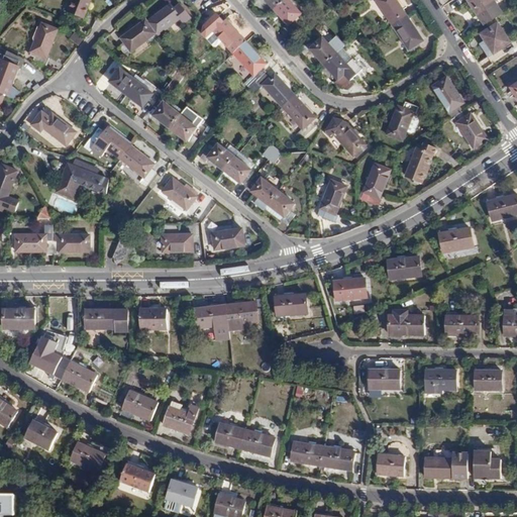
[(92,0),(75,0),(70,12),(76,14),(73,20),(85,25),(88,19),(85,18),(92,0)]
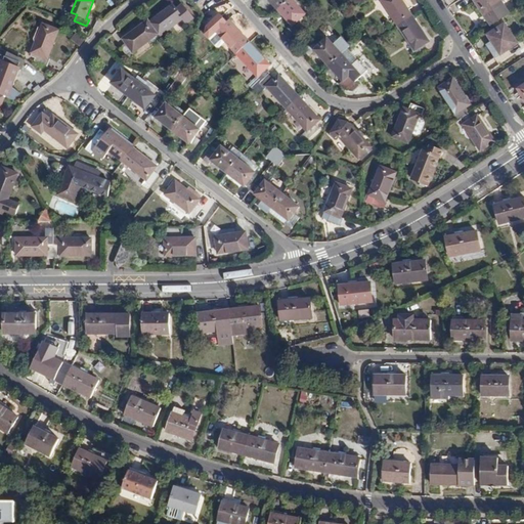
[(268,0),(277,10),(289,0),(268,0)]
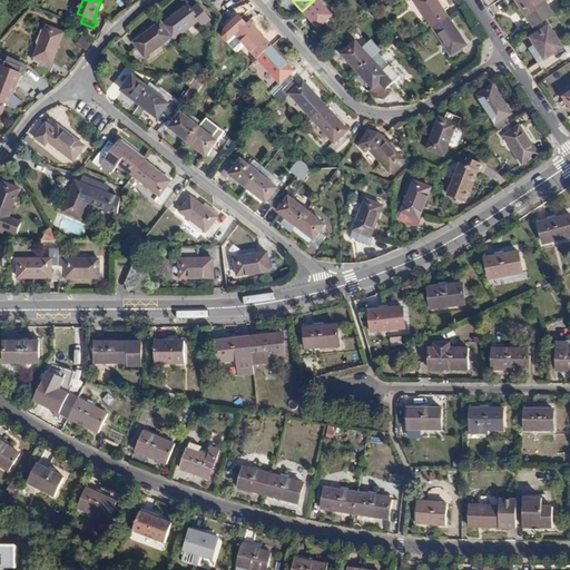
[(332,16),(316,0),(314,0),(302,11),(317,29),(314,32),(318,37),(328,28),(324,23),(332,16)]
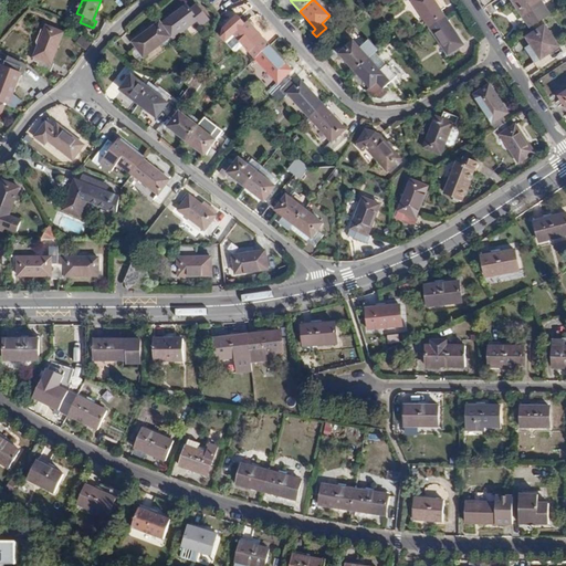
[(432,0),(412,0),(411,1),(429,29),(444,19),(432,0)]
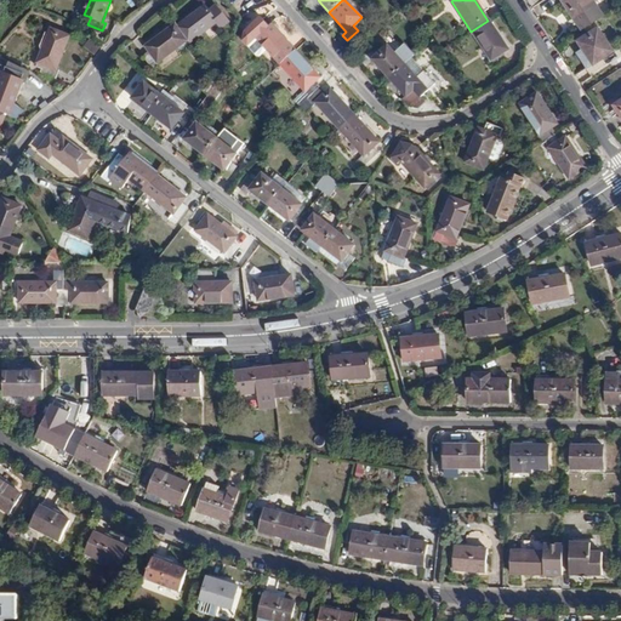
[(592,0),(560,0),(581,32),(603,16),(592,0)]
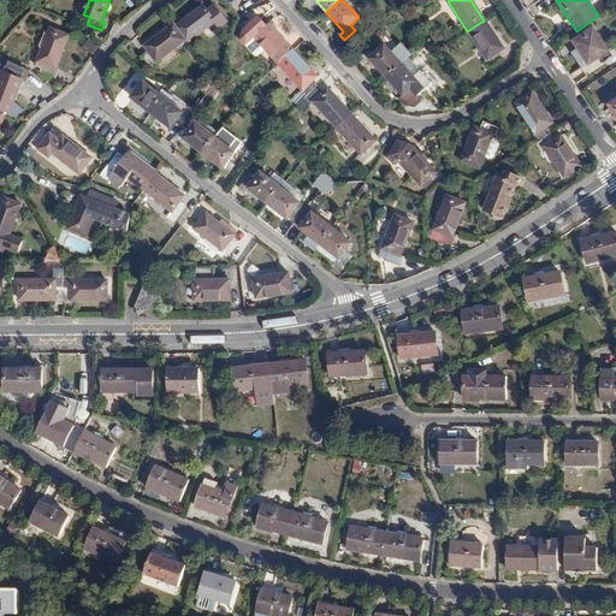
[(205,5),(176,27),(185,41),(187,42),(215,22),(220,28),(227,23),(215,6),(208,11),(205,5)]
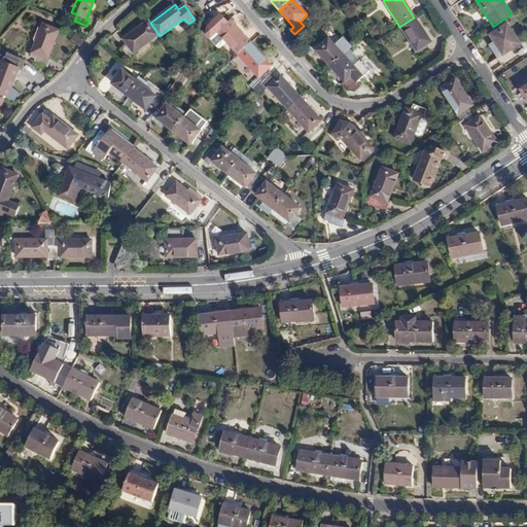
[(229,23),(221,15),(208,28),(206,34),(210,39),(218,32),(226,42),(238,55),(250,43),(231,21),(229,23)]
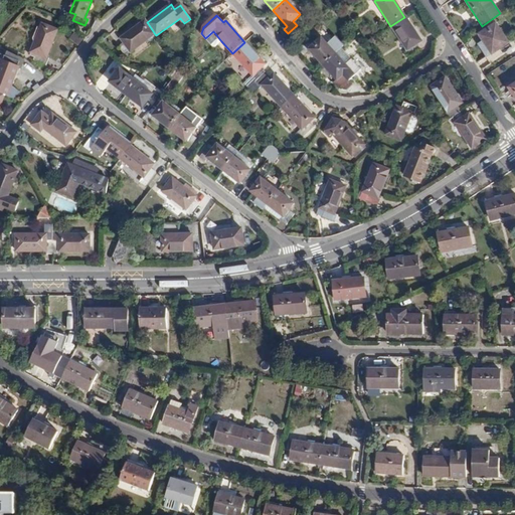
[(421,42),(404,17),(390,26),(407,51),(416,45),(421,42)]
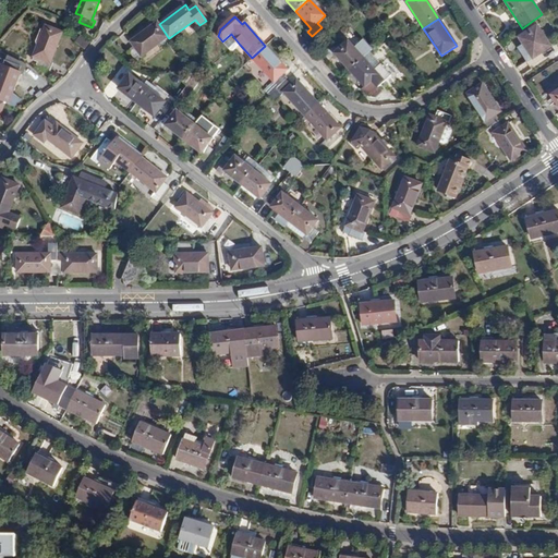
[(157,22),(132,40),(135,47),(131,49),(138,60),(144,57),(143,56),(168,37),(159,24),(157,22)]
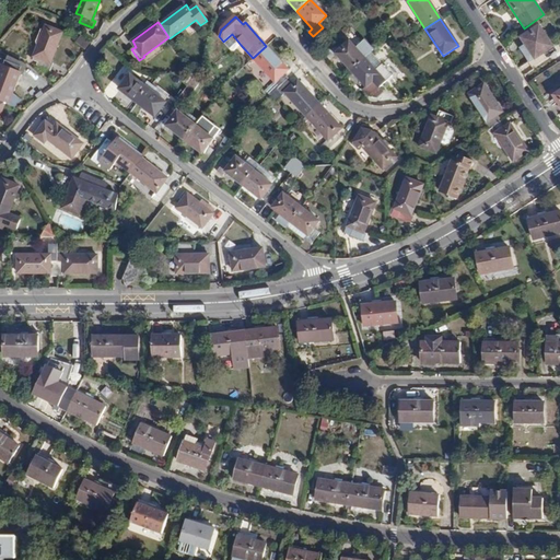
[(540,25),(522,36),(536,58),(553,46),(540,25)]
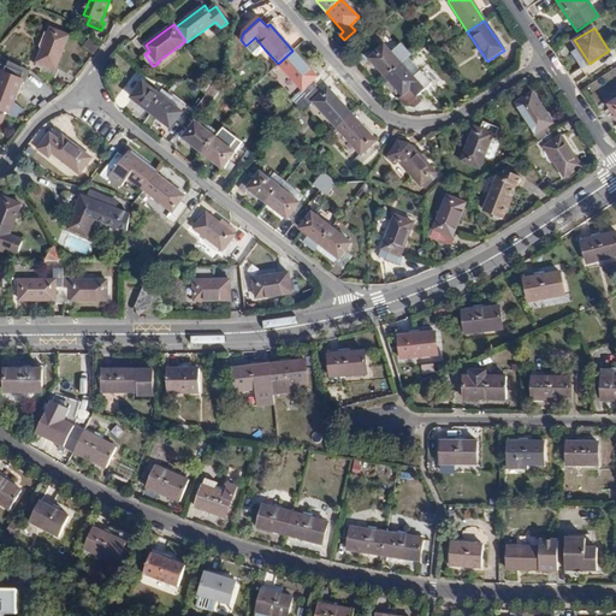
[(70,36),(53,29),(39,61),(46,65),(57,70),(70,36)]
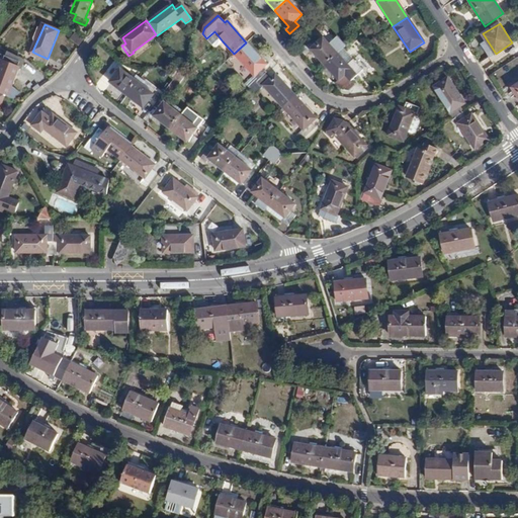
[(319,34),(303,48),(307,54),(311,51),(325,66),(337,55),(343,49),(345,48),(337,37),(329,46),(319,34)]
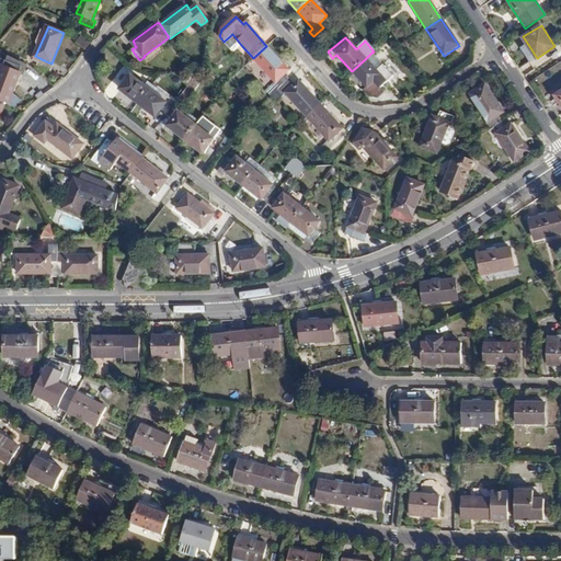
[(288,70),(266,46),(253,58),(276,81),(274,83),(279,90),(289,79),(285,73),(288,70)]
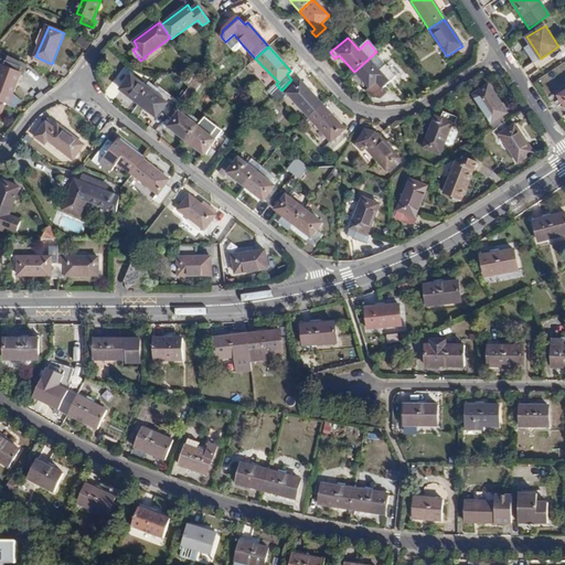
[(457,50),(447,56),(445,57),(449,63),(460,55),(457,50)]
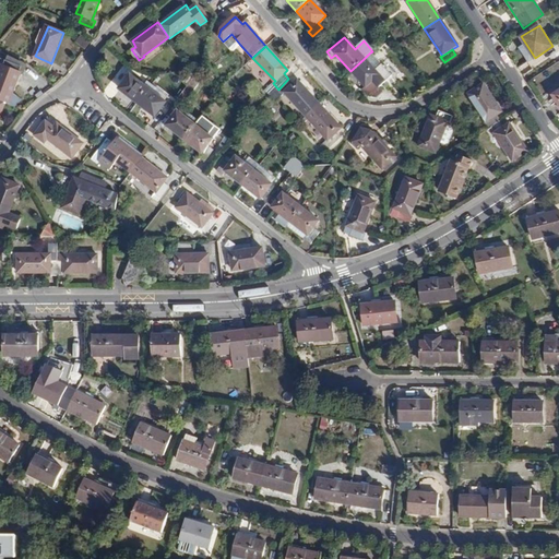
[(0,100),(7,104),(9,104),(15,108),(23,99),(14,92),(21,73),(24,74),(26,67),(0,56),(0,100)]
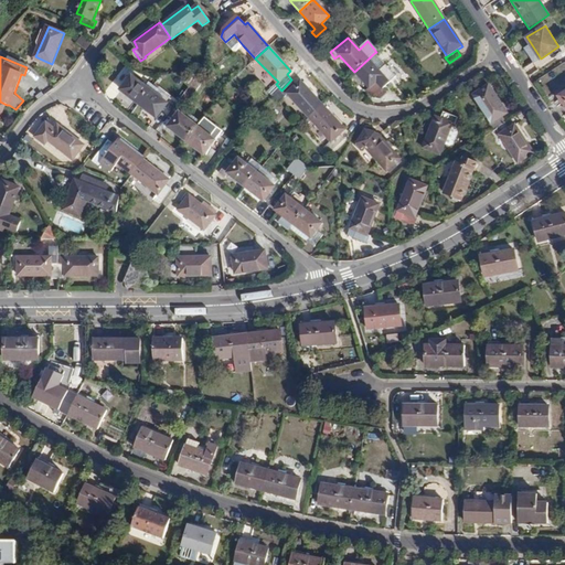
[(52,64),(42,60),(39,65),(52,71),(54,65),(52,64)]
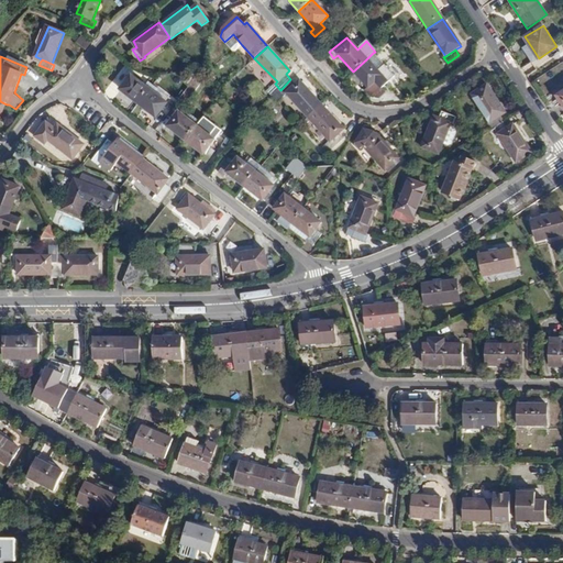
[(377,73),(366,59),(353,72),(368,89),(375,84),(382,90),(395,77),(384,66),(377,73)]
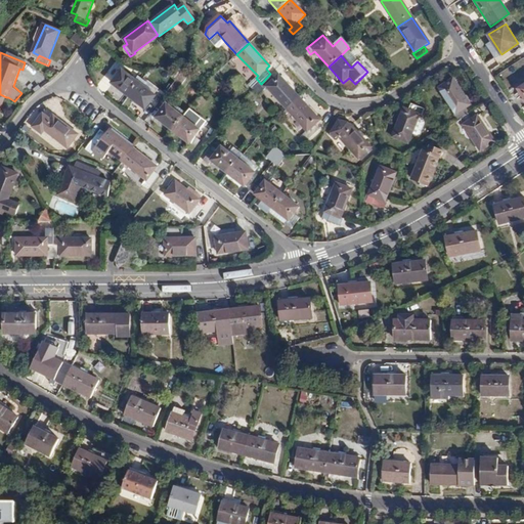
[(184,69),(180,64),(172,74),(177,79),(184,69)]
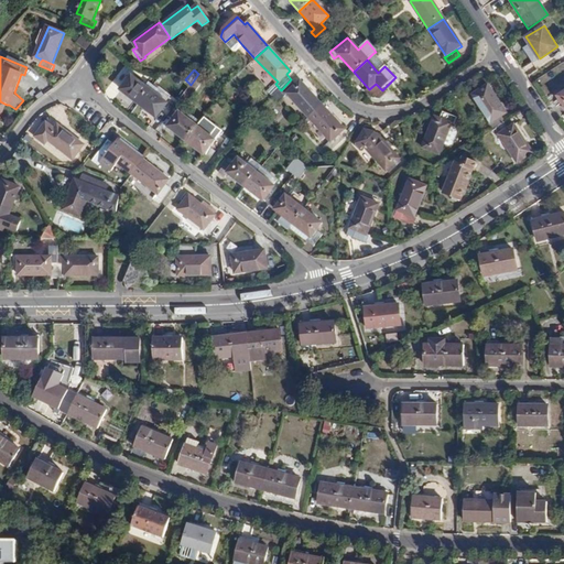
[(205,79),(198,74),(191,85),(177,100),(184,105),(205,79)]
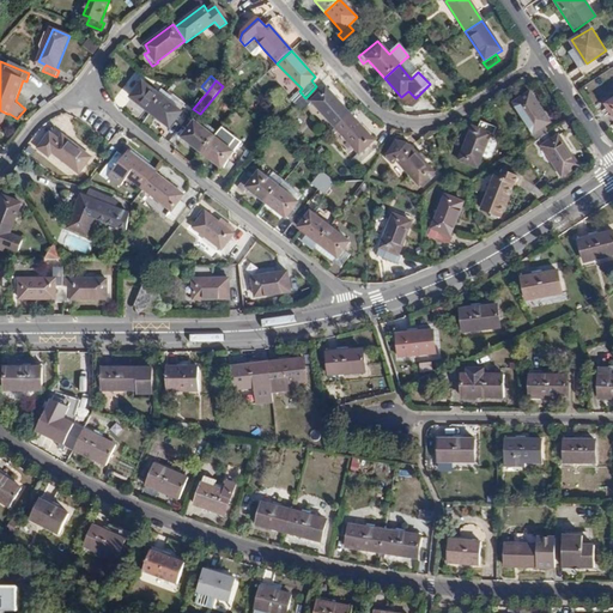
[(135,90),(129,97),(150,111),(162,97),(143,82),(135,90)]
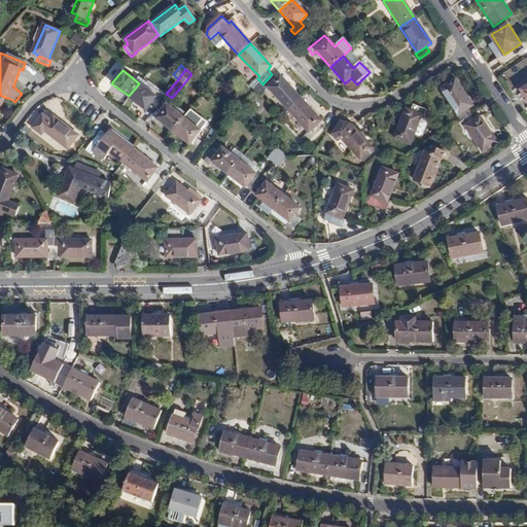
[(116,77),(112,73),(104,83),(109,86),(111,83),(116,77)]
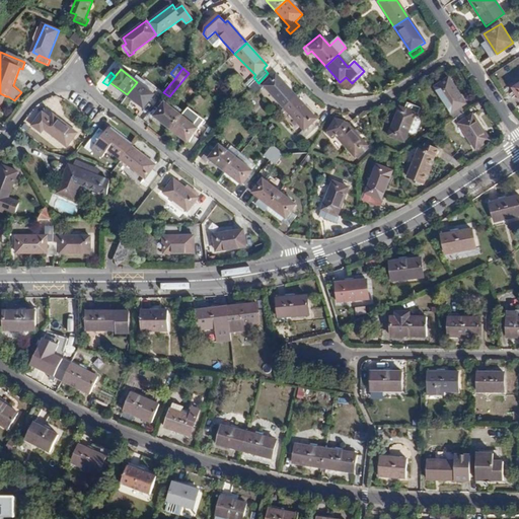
[(271,78),(268,73),(258,83),(263,87),(265,86),(284,107),(295,96),(277,74),(271,78)]
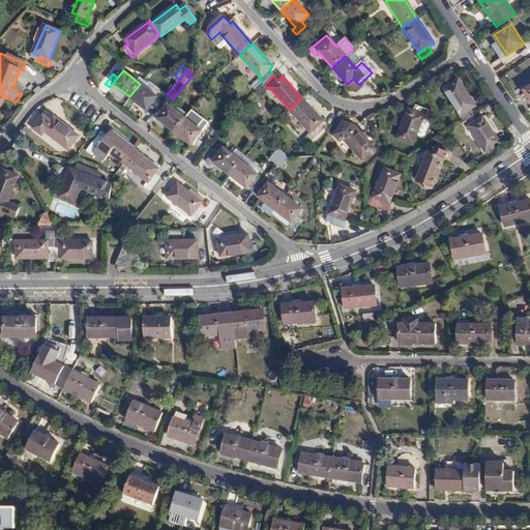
[(359,85),(353,79),(347,84),(343,86),(349,92),(356,94),(362,88),(359,85)]
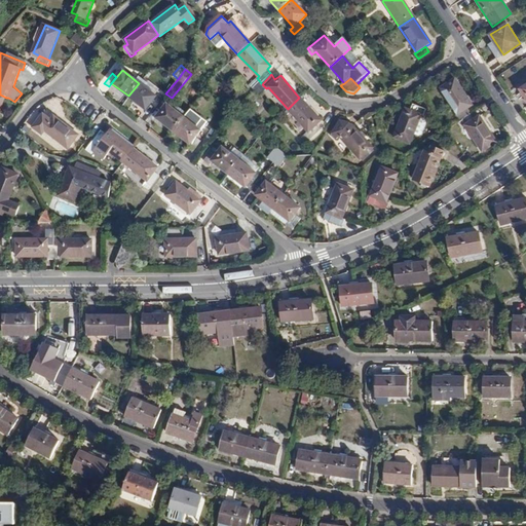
[(442,90),(458,116),(466,110),(472,107),(454,81),(442,90)]
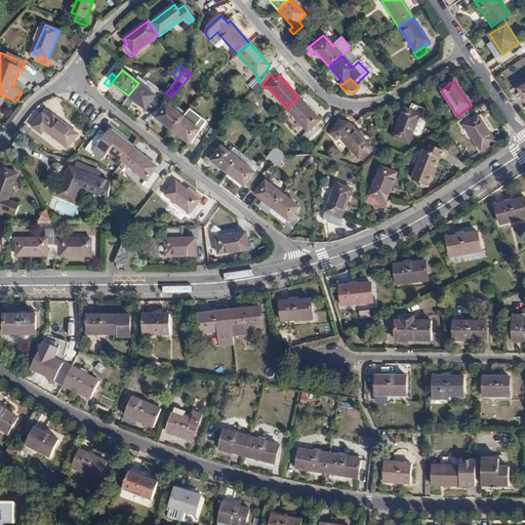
[(155,95),(138,83),(128,95),(145,109),(155,95)]
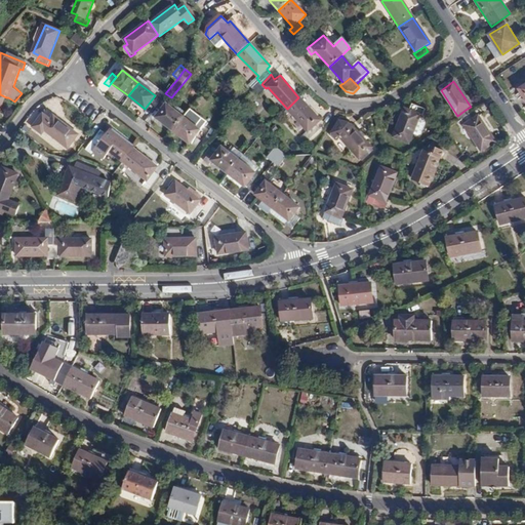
[(319,120),(298,97),(287,109),(306,131),(305,132),(310,136),(319,128),(314,123),(319,120)]
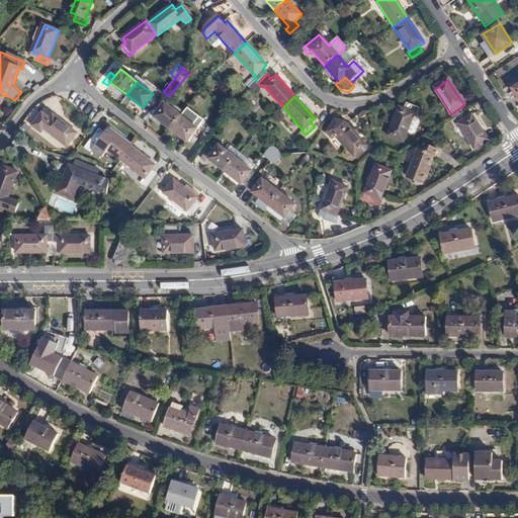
[(181,115),(164,103),(154,116),(170,128),(181,115)]
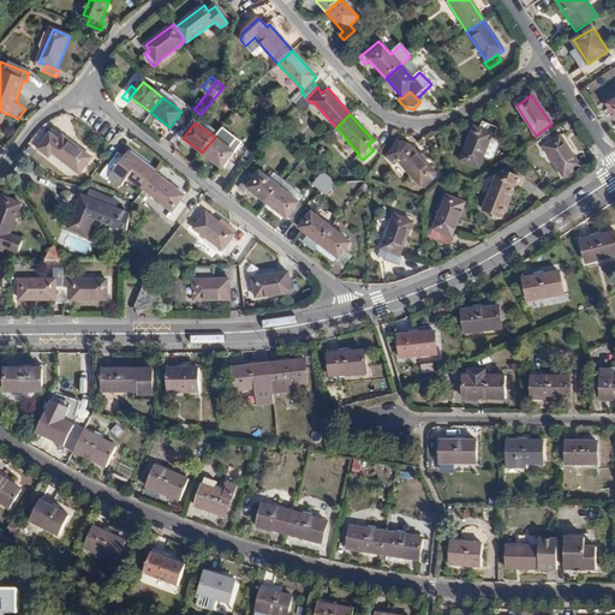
[(499,127),(485,123),(483,129),(472,126),(459,160),(478,168),(491,135),(495,136),(499,127)]
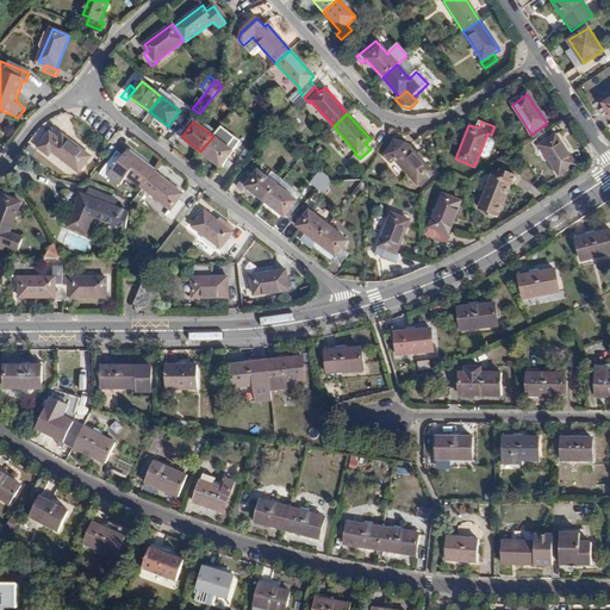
[(533,141),(545,134),(541,128),(531,135),(529,136),(533,141)]
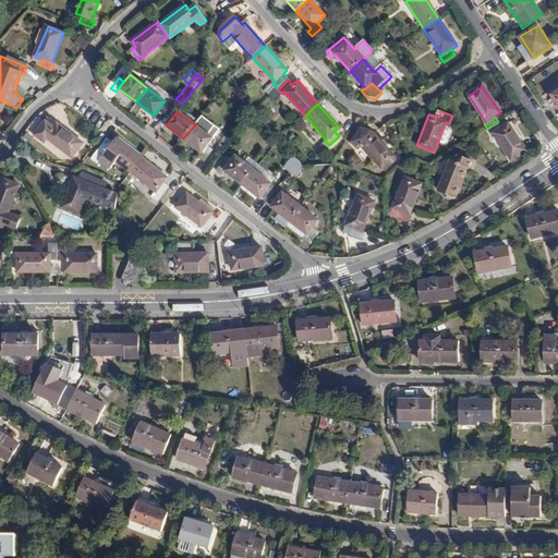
[(48,122),(39,133),(45,137),(46,136),(71,156),(83,144),(58,122),(53,128),(48,122)]
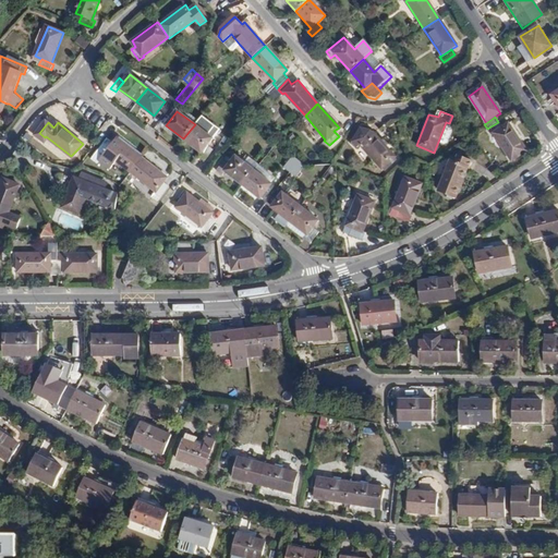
[(494,134),(502,128),(498,122),(487,129),(492,135),(494,134)]
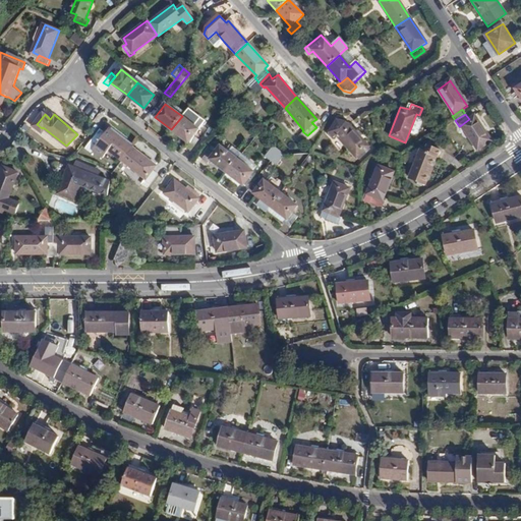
[(198,129),(182,116),(171,129),(188,143),(186,147),(190,150),(198,140),(193,136),(198,129)]
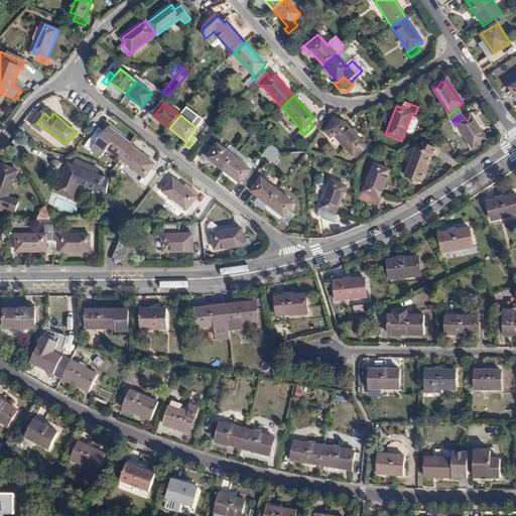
[(465,118),(457,124),(473,149),(485,141),(469,115),(465,118)]
